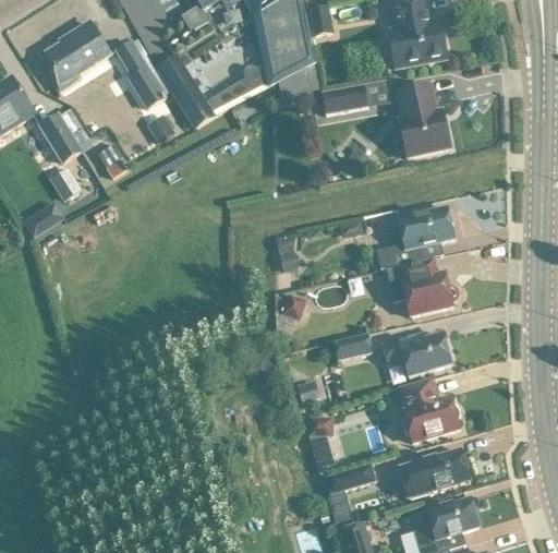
[(256,13),(278,0),(201,0),(204,5),(213,0),(223,0),(228,8),(240,0),(247,0),(255,13),(256,13)]
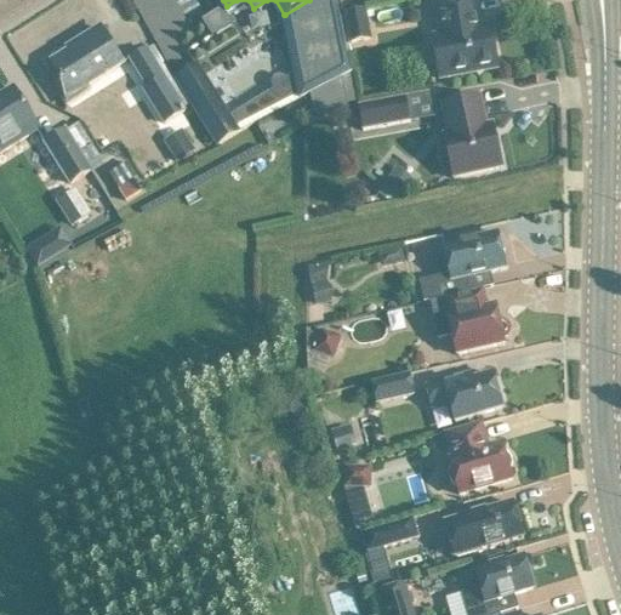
[(309,0),(285,15),(300,94),(309,89),(345,69),(352,66),(339,0),(309,0)]
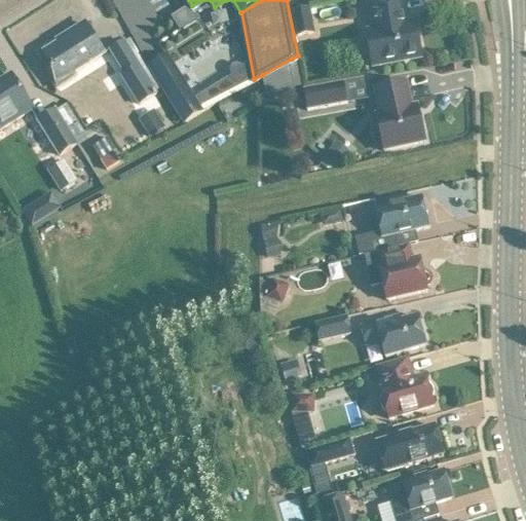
[(373,63),(402,58),(422,53),(415,19),(405,21),(404,12),(405,11),(403,0),(370,0),(375,26),(367,28),(373,63)]
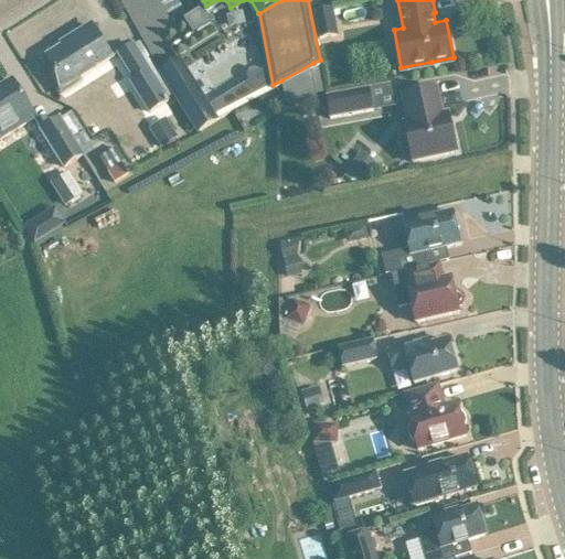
[(338,32),(332,3),(312,7),(318,36),(338,32)]
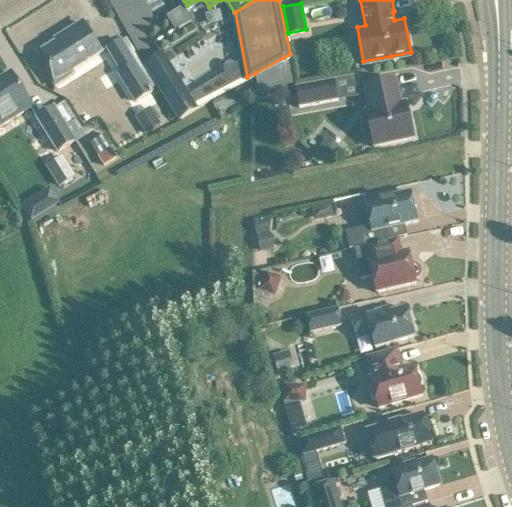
[(85,20),(42,47),(50,59),(48,60),(50,64),(45,67),(55,82),(73,70),(71,67),(102,48),(85,20)]
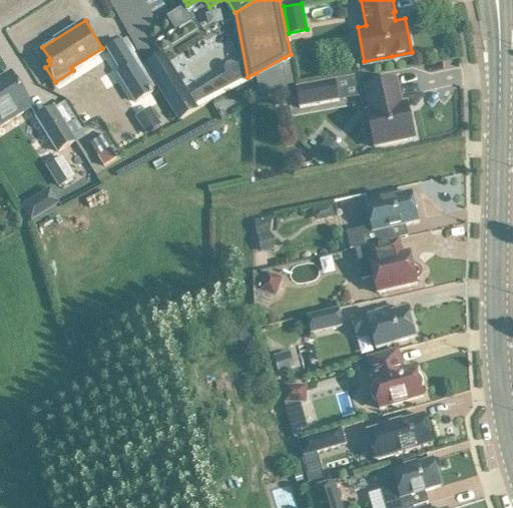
[(153,87),(131,53),(121,36),(107,45),(121,67),(117,69),(136,98),(153,87)]
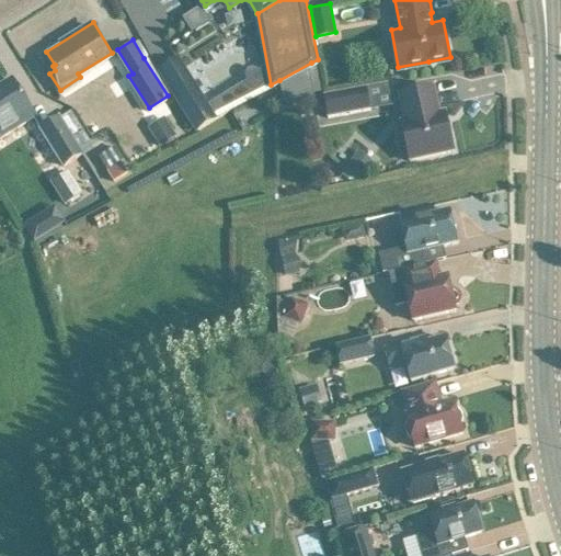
[(311,63),(279,80),(285,100),(315,94),(313,88),(323,86),(318,59),(311,63)]
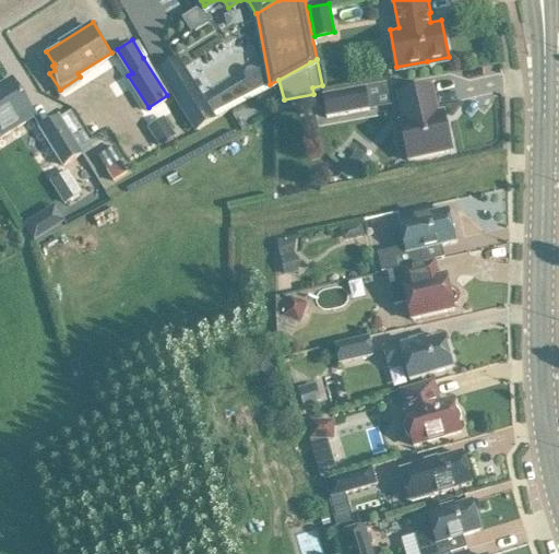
[(0,133),(0,134),(36,113),(12,75),(0,82),(0,133)]
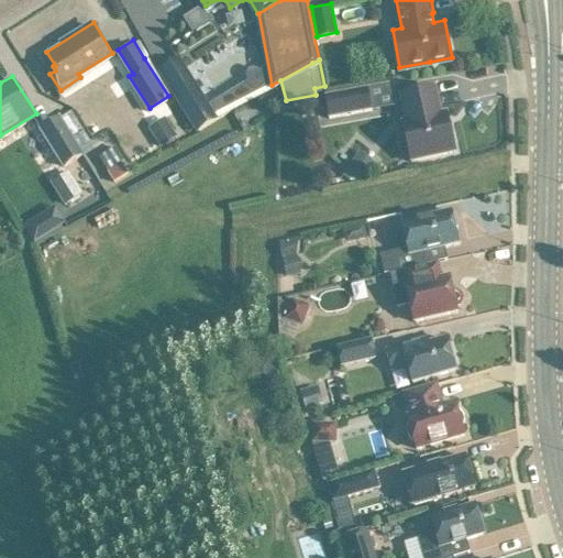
[(373,106),(368,84),(326,93),(330,115),(373,106)]
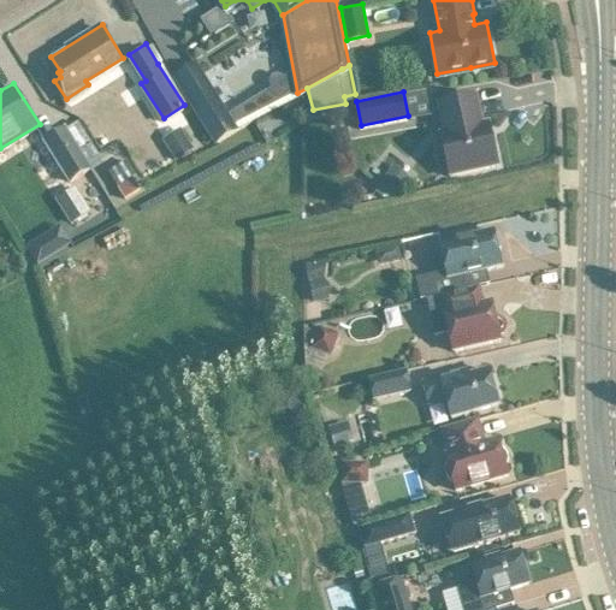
[(450,172),(475,167),(498,161),(489,119),(483,120),(477,92),(438,100),(445,129),(440,130),(450,172)]
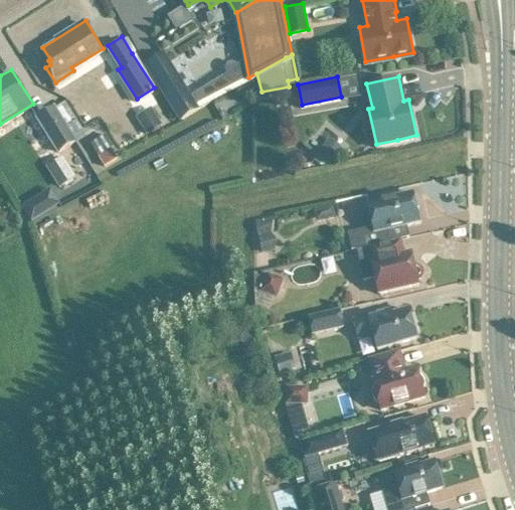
[(200,87),(190,93),(195,102),(206,96),(200,87)]
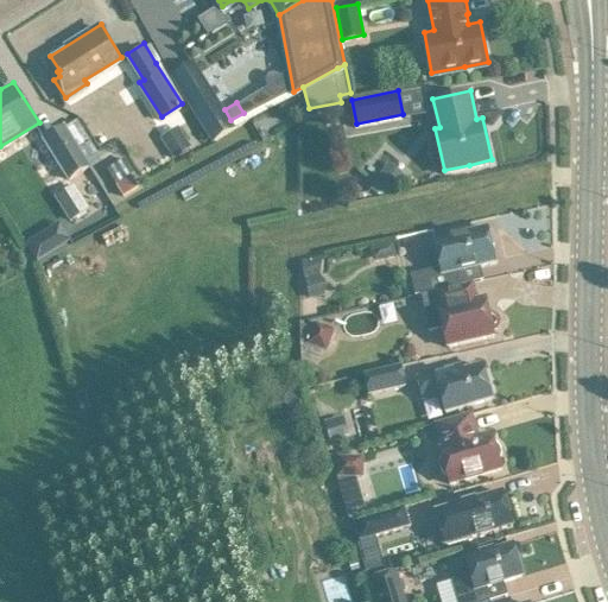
[(75,118),(65,124),(82,151),(87,159),(97,152),(75,118)]
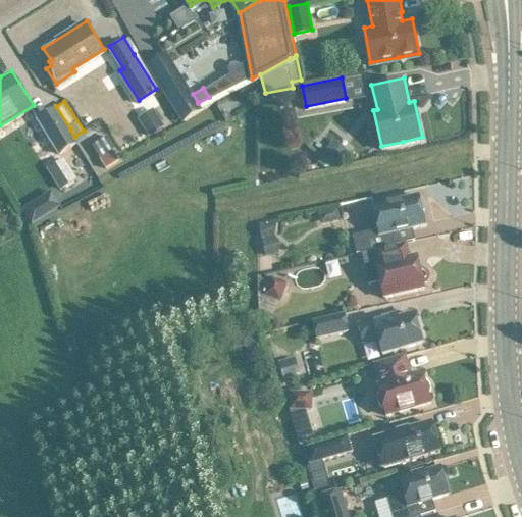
[(70,130),(55,105),(38,116),(60,151),(77,140),(74,137),(70,130)]
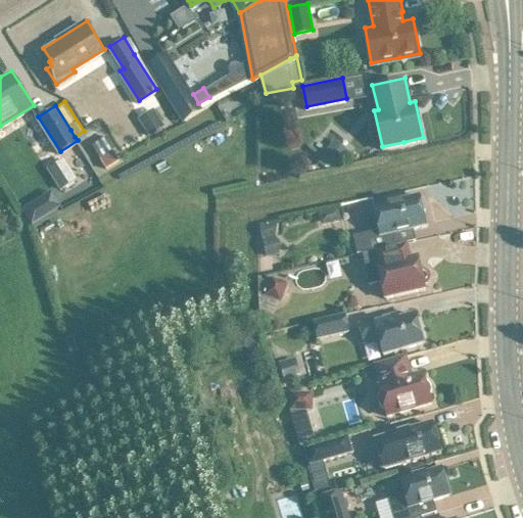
[(157,112),(142,123),(148,133),(163,124),(157,112)]
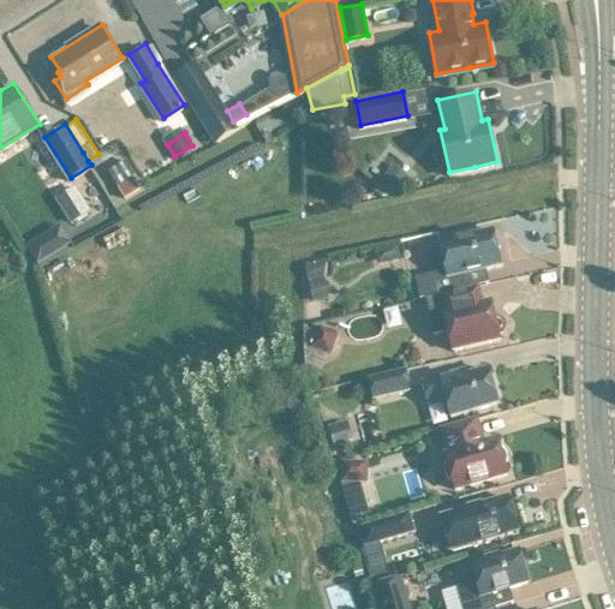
[(139,185),(132,173),(135,172),(125,157),(107,168),(124,195),(139,185)]
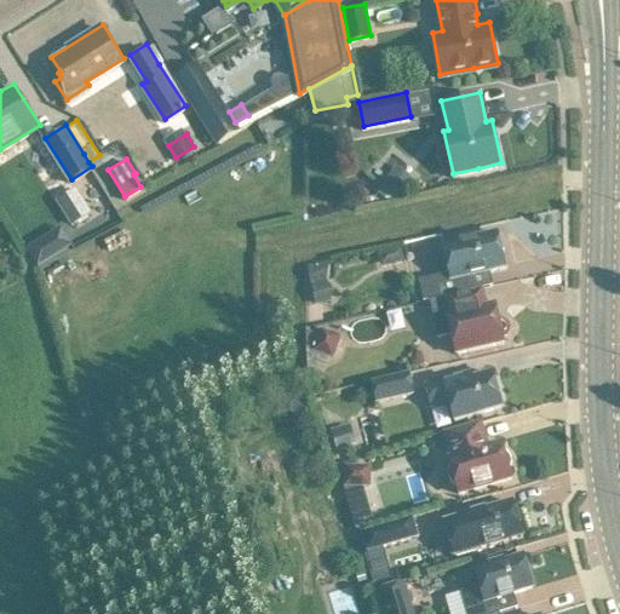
[(391,170),(382,182),(399,195),(408,183),(391,170)]
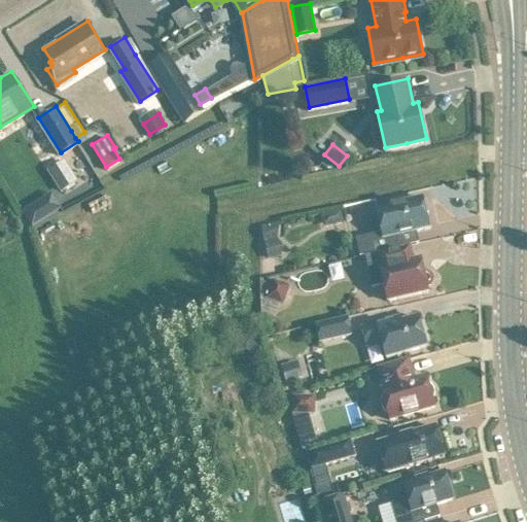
[(69,164),(53,173),(62,187),(77,178),(69,164)]
